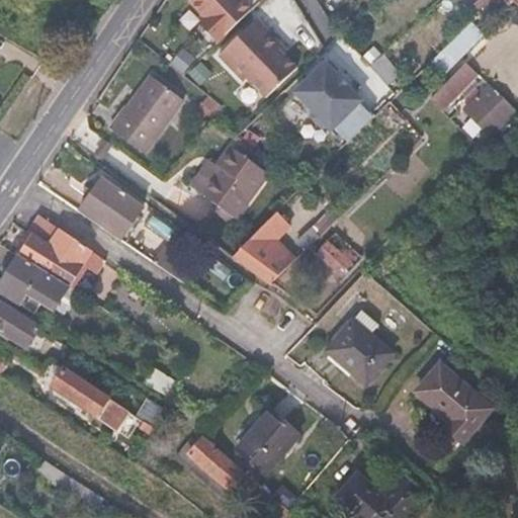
[(190,0),(190,1),(206,18),(200,24),(219,44),(253,11),(242,0),(190,0)]
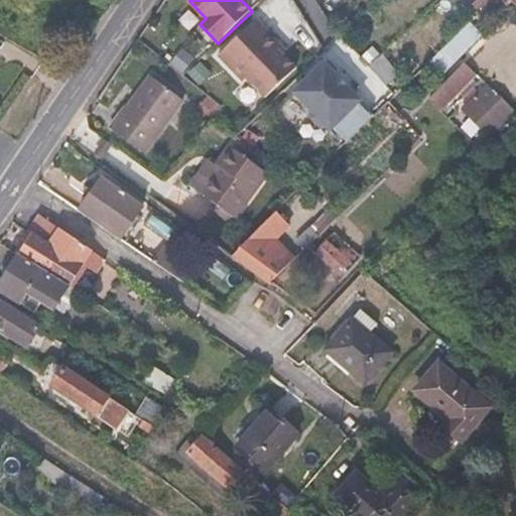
[(474,0),(456,18),(465,27),(492,0),(474,0)]
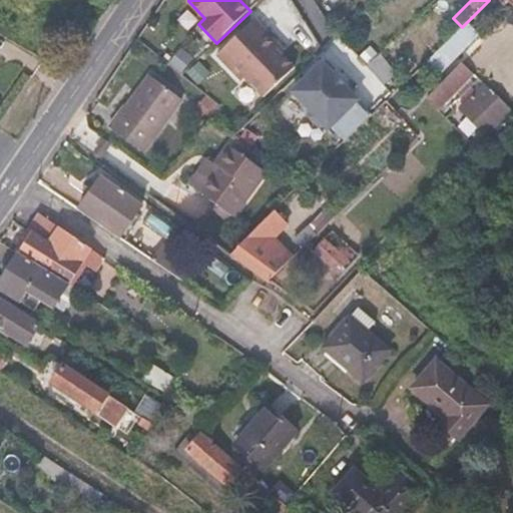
[(253,21),(215,56),(240,82),(243,79),(262,99),(294,70),(274,48),(277,45),(253,21)]
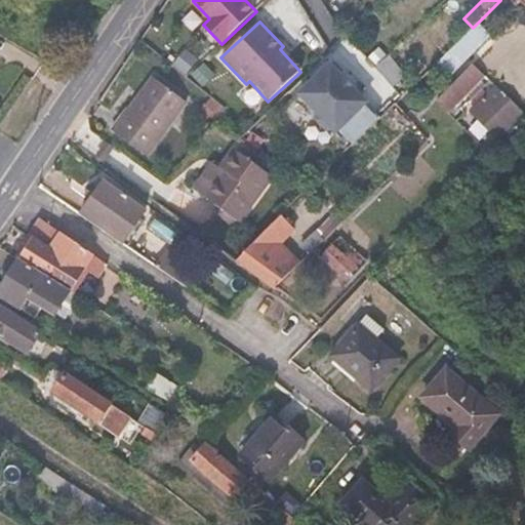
[(188,75),(200,54),(183,44),(170,65),(188,75)]
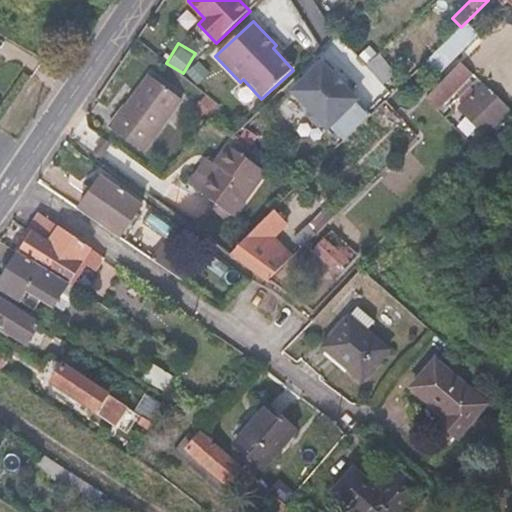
[(367,44),(357,57),(388,81),(398,68),(367,44)]
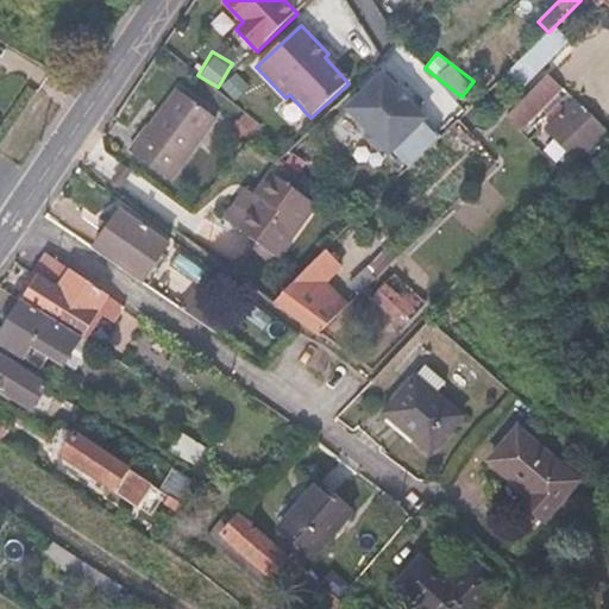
[(232,99),(249,83),(236,69),(219,85),(232,99)]
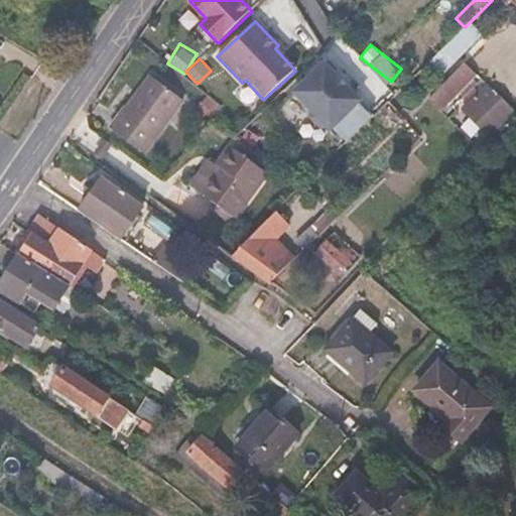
[(362,100),(326,61),(295,92),(311,109),(310,118),(320,127),(327,125),(331,129),(362,100)]
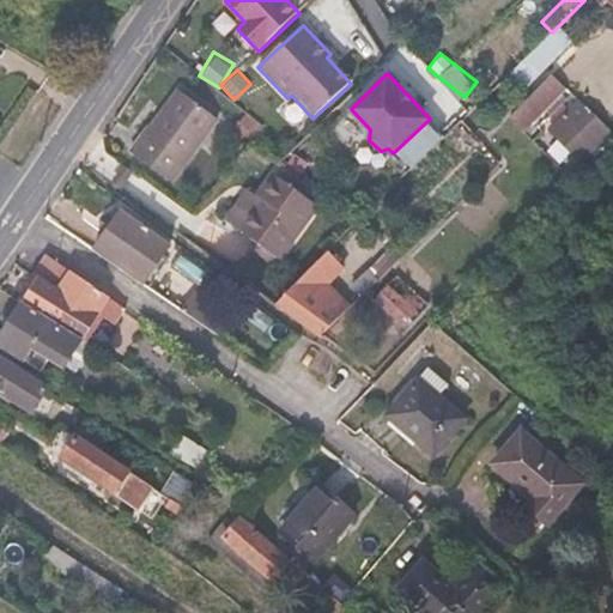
[(510,116),(523,131),(568,86),(552,73),(510,116)]
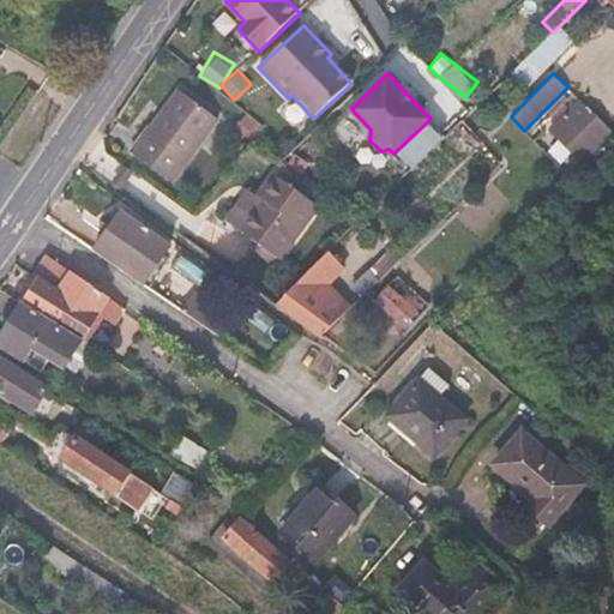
[(133,152),(186,97),(175,89),(150,125),(148,124),(130,150),(133,152)]
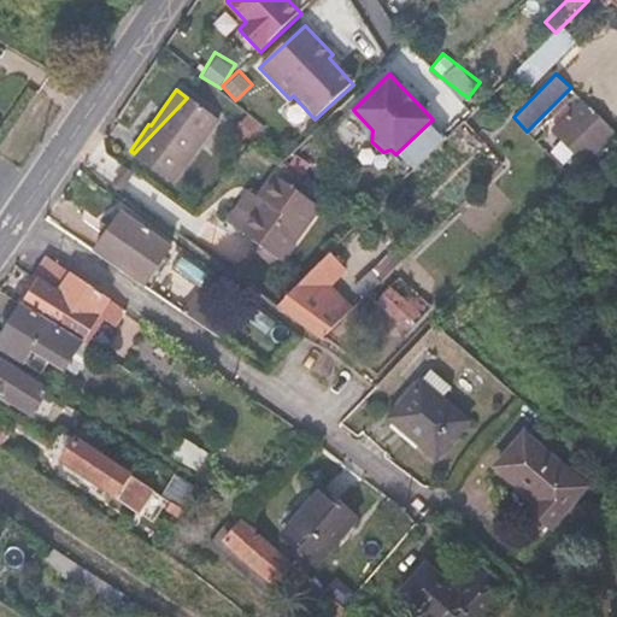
[(213,118),(187,98),(134,153),(170,180),(213,118)]
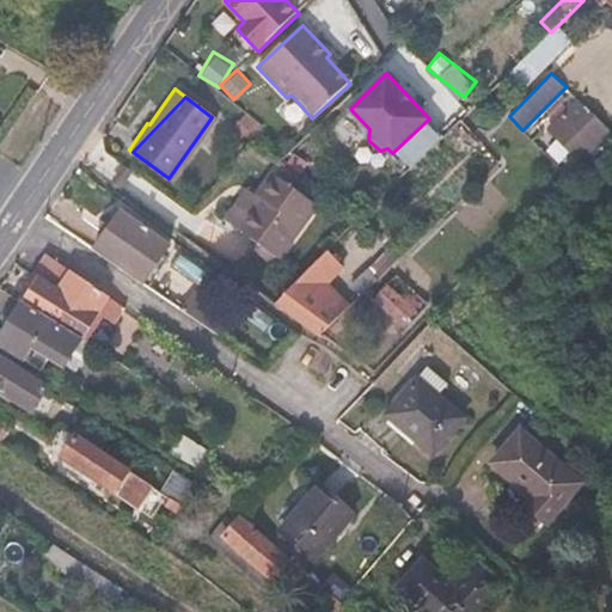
[(579,158),(610,128),(580,99),(549,129),(579,158)]
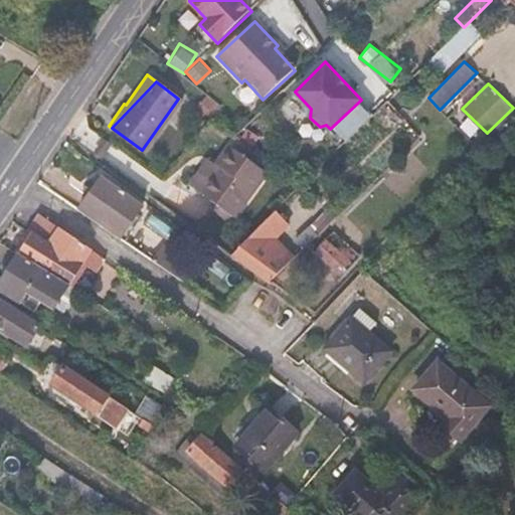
[(205,93),(193,109),(203,117),(205,114),(210,118),(220,105),(205,93)]
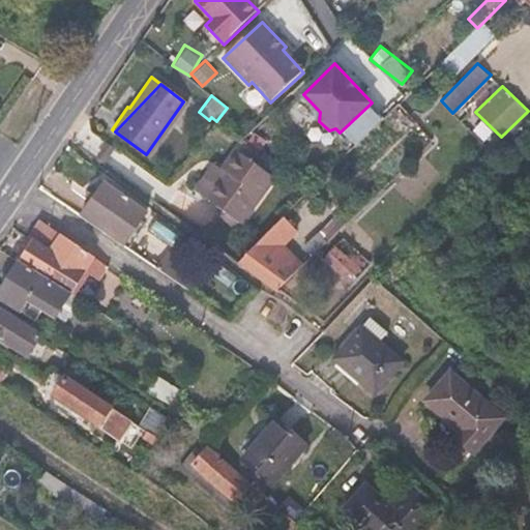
[(233,151),(217,170),(224,175),(204,200),(218,211),(214,216),(231,229),(235,224),(237,224),(270,179),(233,151)]
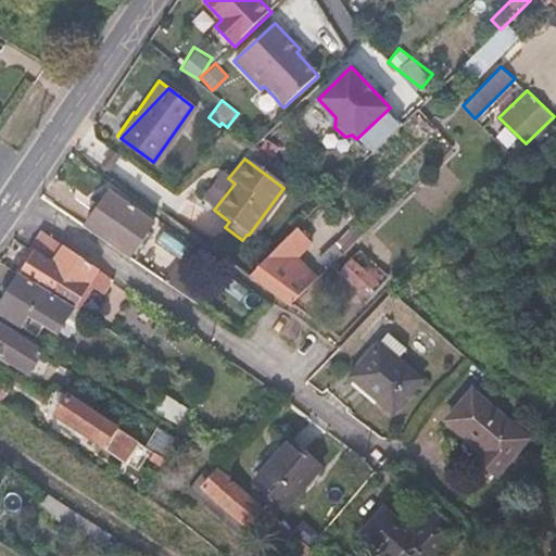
[(235,184),(228,178),(223,173),(202,200),(214,210),(235,184)]
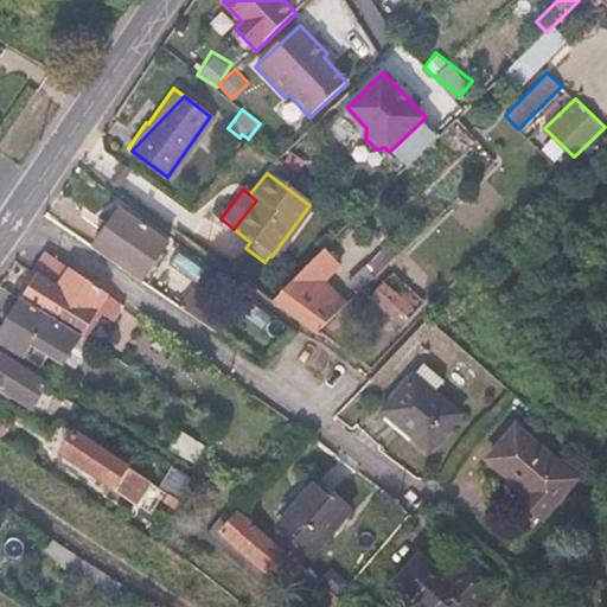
[(93,247),(140,279),(168,238),(120,208),(93,247)]
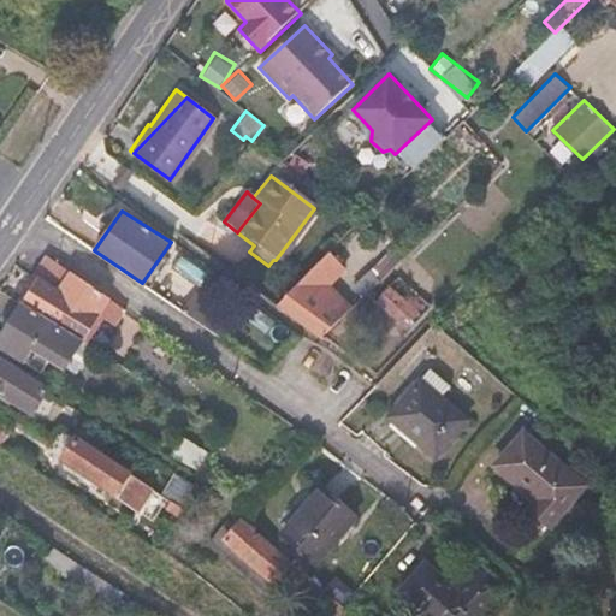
[(277,302),(321,336),(351,307),(329,283),(344,266),(330,250),(277,302)]
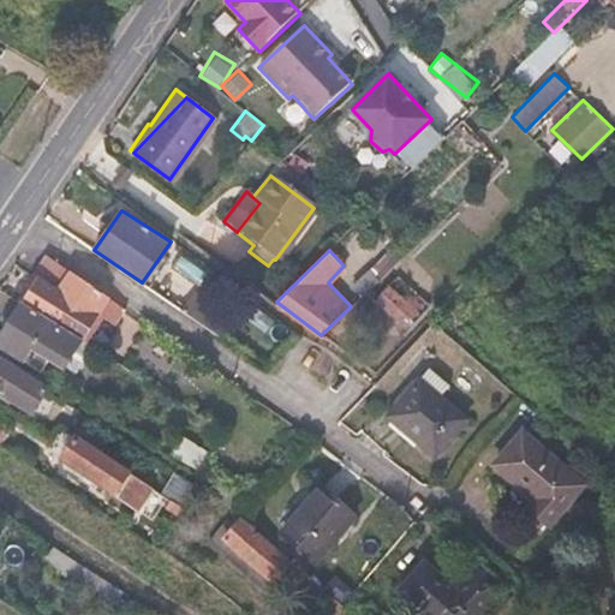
[(100,316),(112,297),(58,261),(41,261),(33,274),(37,276),(97,315),(100,316)]
